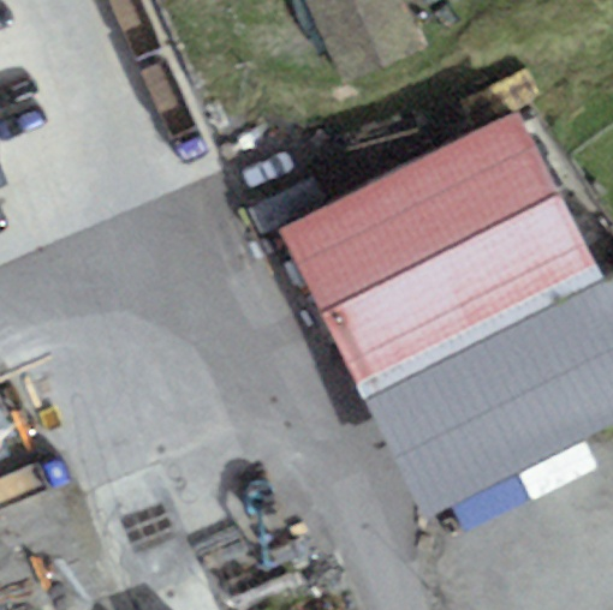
[(305,0),(349,82),(424,41),(402,0),(305,0)]
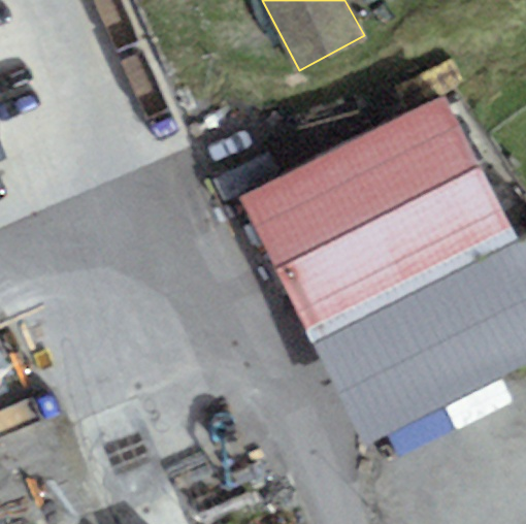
[(445,95),(239,195),(310,341),(515,240),(445,95)]
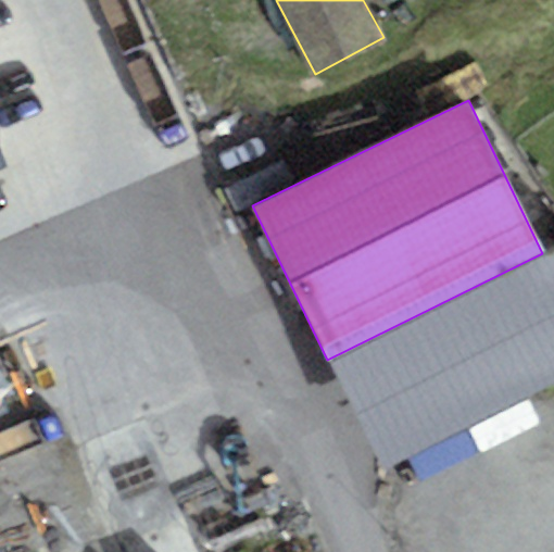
[(553,247),(542,253),(327,360),(381,467),(553,383),(553,247)]
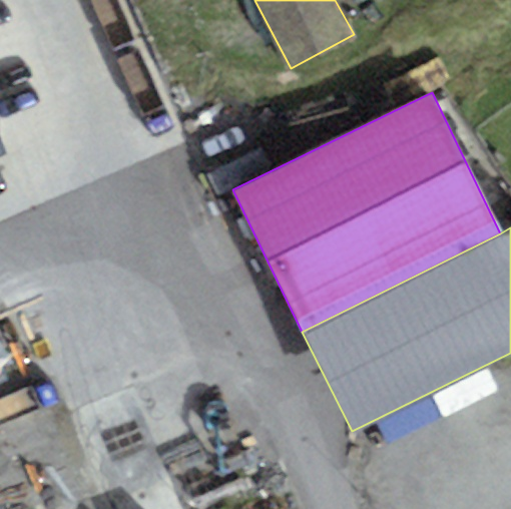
[(0,383),(22,371),(0,330),(0,383)]
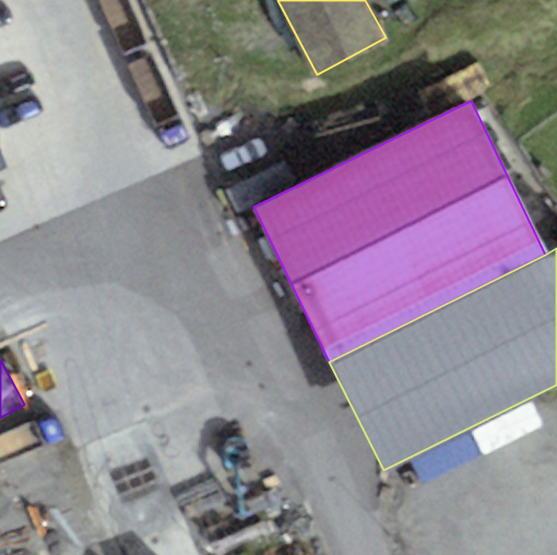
All buildings are outlined.
